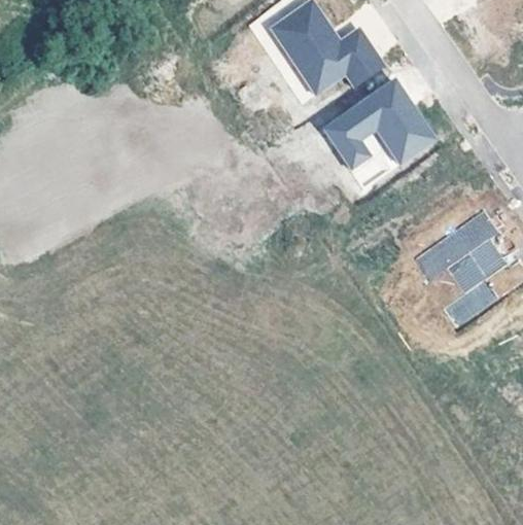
[(355,85),(385,65),(358,27),(340,40),(336,43),(328,34),(333,31),(312,0),(310,0),(271,28),(316,93),(346,72),(355,85)]
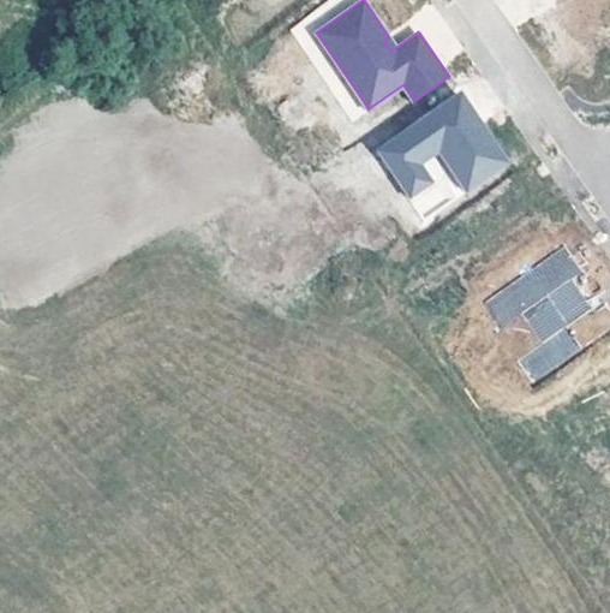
[(585,0),(557,19),(570,39),(582,30),(591,41),(596,37),(604,49),(609,46),(609,0),(585,0)]
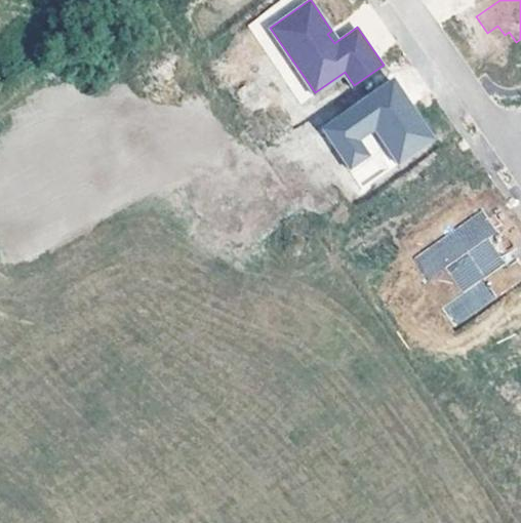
[(331,31),(327,34),(334,43),(338,40),(331,31)]
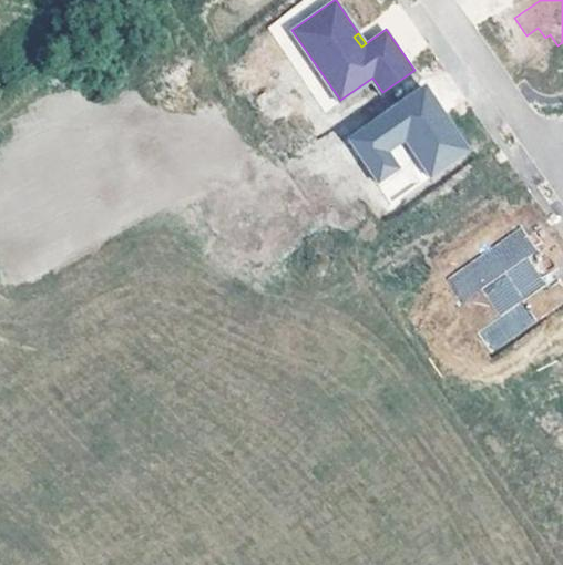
[(425,84),(348,136),(378,180),(398,165),(387,149),(399,140),(426,178),(469,149),(441,108),(436,112),(430,104),(436,101),(425,84)]
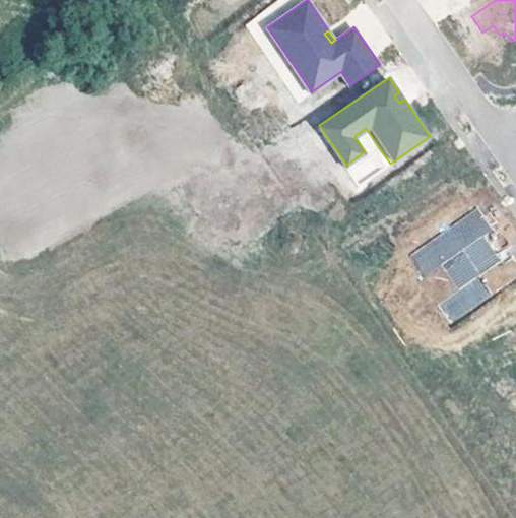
[(399,92),(394,95),(399,103),(404,99),(399,92)]
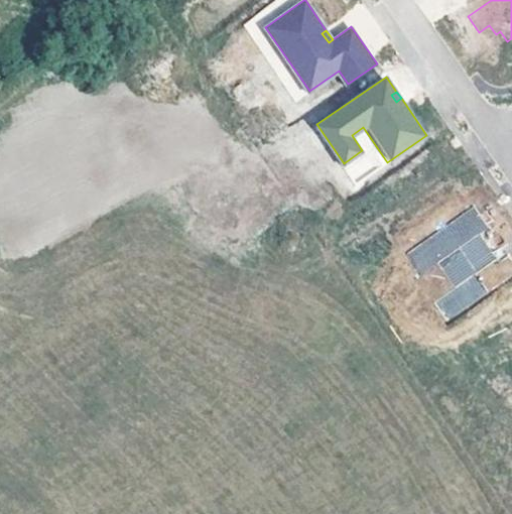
[(450,319),(511,275),(511,255),(510,253),(501,260),(492,246),(482,233),(491,226),(476,205),(409,252),(423,273),(439,262),(457,286),(436,300),(450,319)]
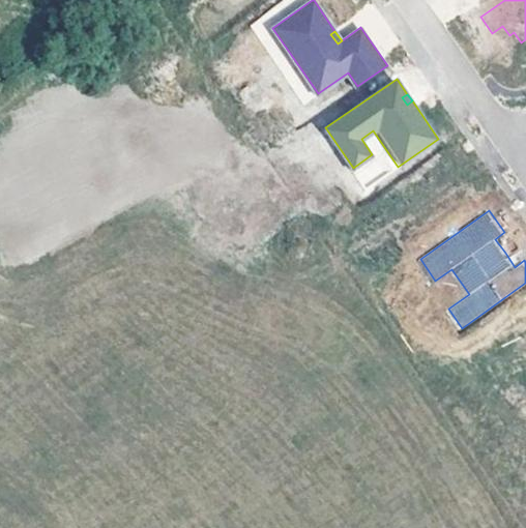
[(515,246),(505,253),(515,267),(524,260),(515,246)]
